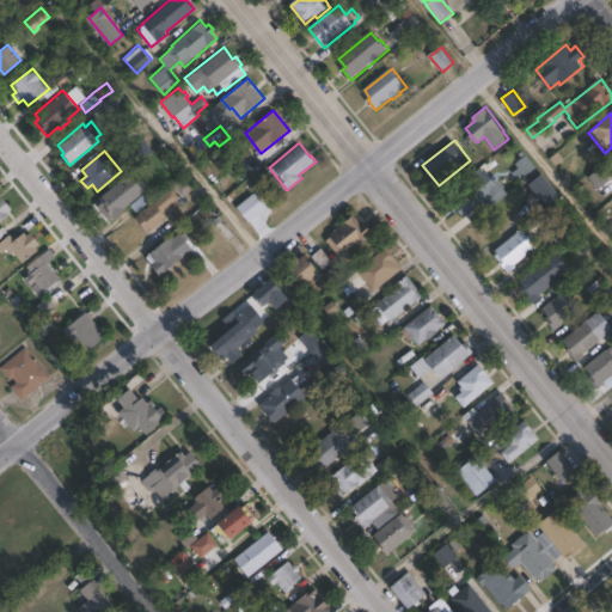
[(522,151),(525,154),(526,153),(537,166),(527,175),(526,173),(519,179),(513,172),(519,166),(516,163),(524,158),(519,152),(522,151)]
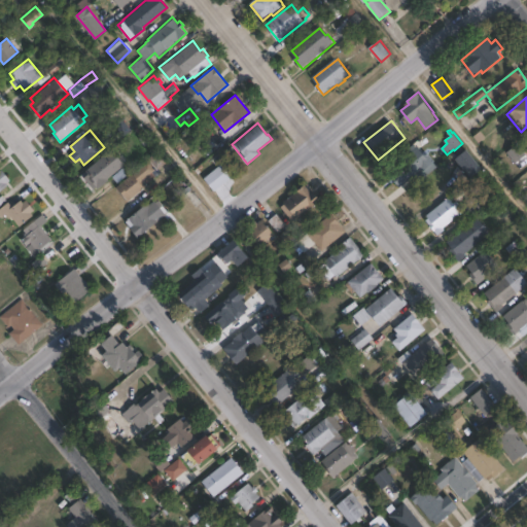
[(414,143),(417,146),(418,145),(425,155),(428,152),(435,162),(425,171),(423,168),(400,187),(387,171),(411,152),(407,148),(414,143)]
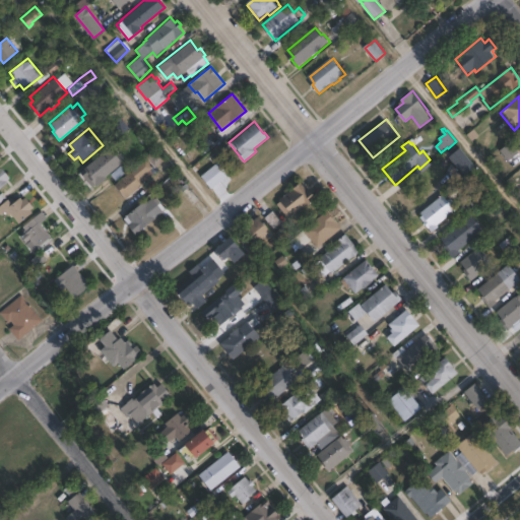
[(113,144),(119,151),(117,153),(123,161),(106,176),(108,177),(96,186),(95,184),(91,187),(82,175),(86,171),(84,168),(102,153),(100,151),(105,147),(106,149),(113,144)]
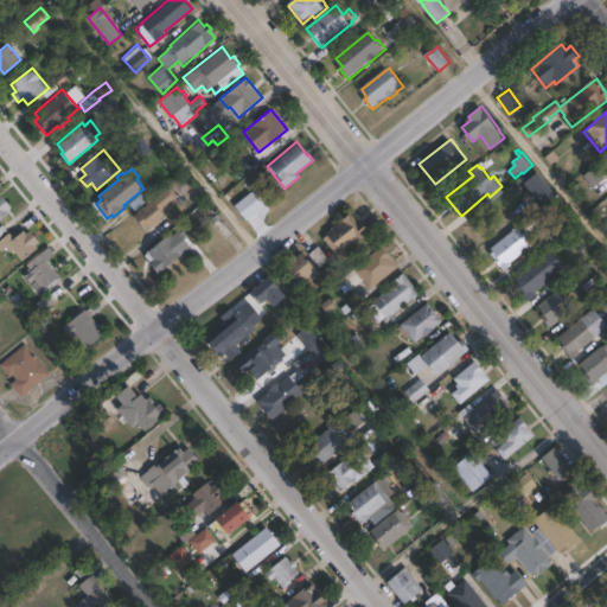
[(193,185),(180,195),(171,181),(183,172),(193,185)]
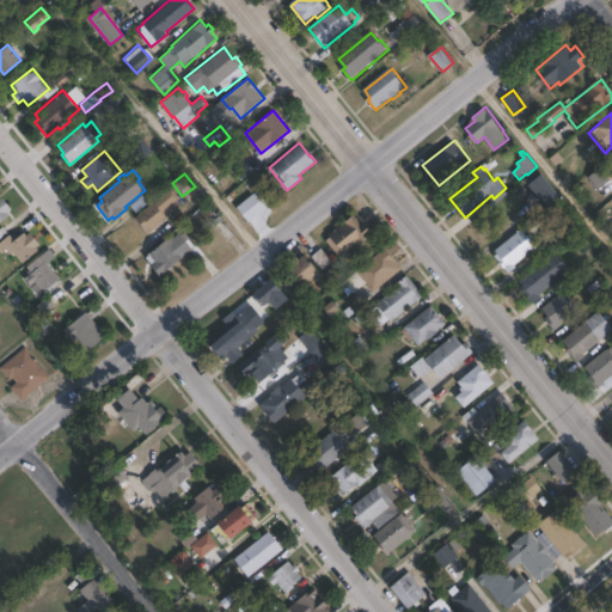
[(561,194),(548,204),(532,184),(545,173),(548,177),(561,194)]
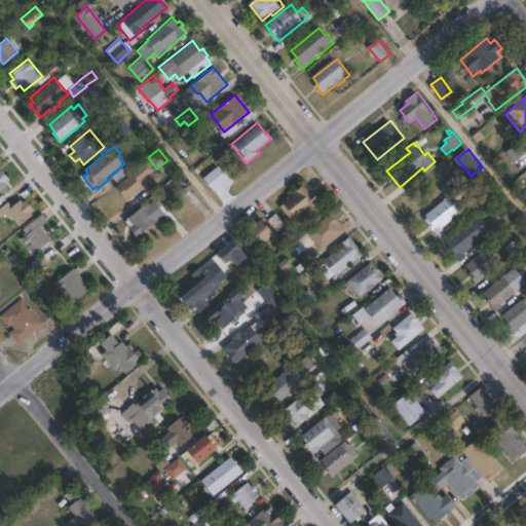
[(151,172),(154,176),(145,183),(146,184),(143,187),(127,200),(115,186),(132,173),(133,173),(147,160),(154,168),(151,172)]
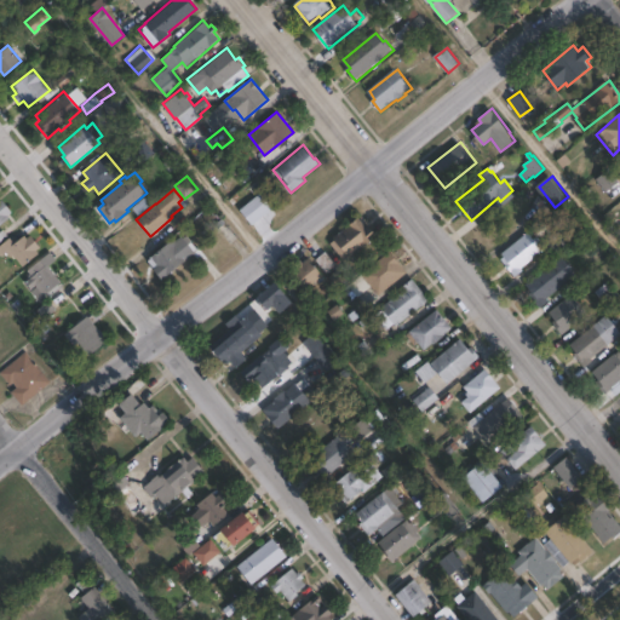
[(0,202),(4,200),(13,213),(10,217),(12,218),(0,228),(0,202)]
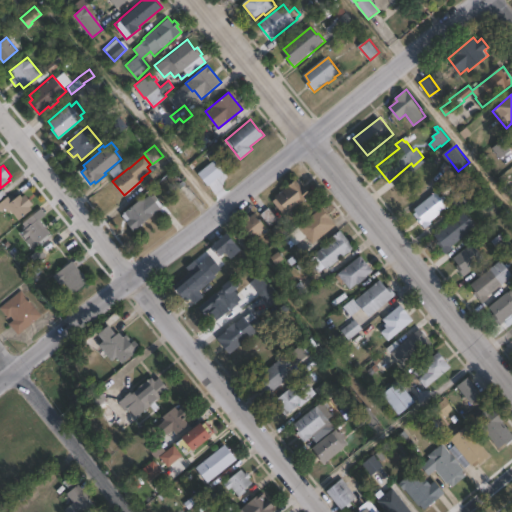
[(297,180),(301,185),(303,183),(313,195),(290,213),(289,211),(284,214),(274,201),(278,197),(277,196),(297,180)]
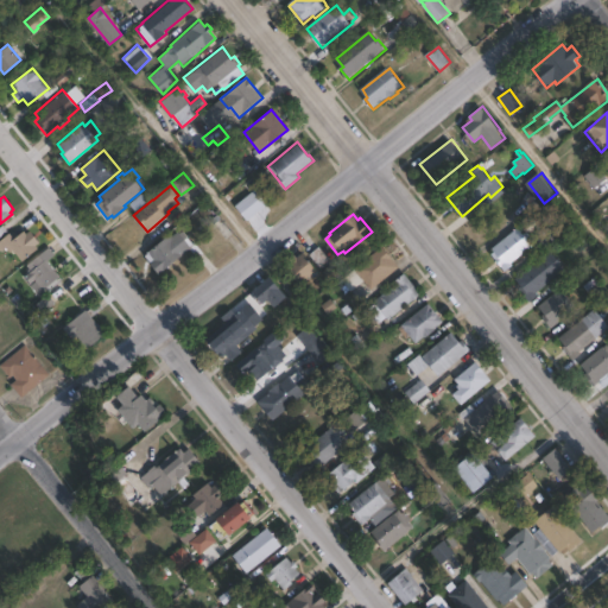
[(564,227),(548,240),(539,229),(556,216),(564,227)]
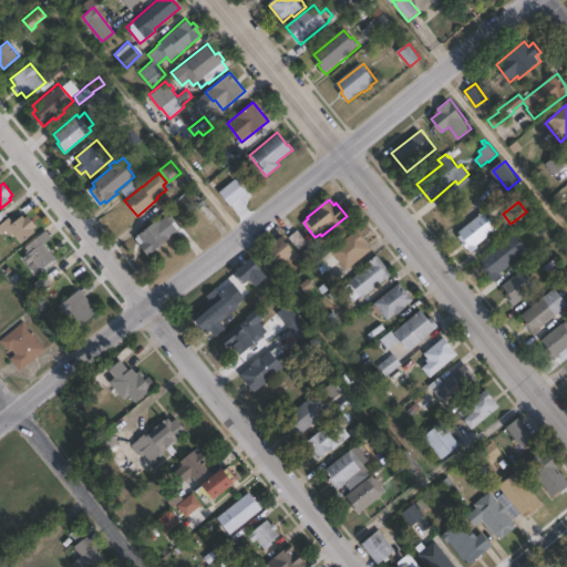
[(480,246),(472,253),(459,236),(461,234),(460,232),(484,212),(497,228),(477,245),(480,246)]
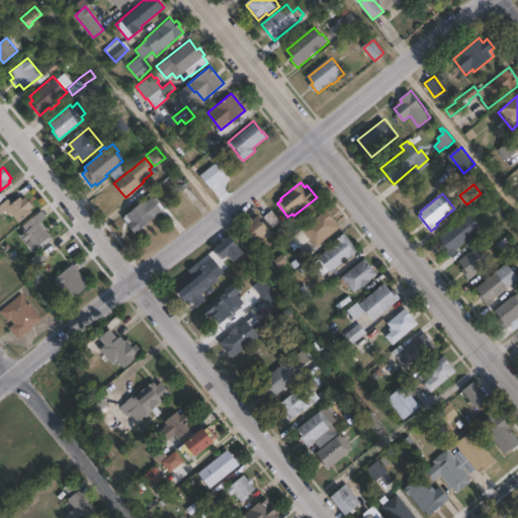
[(155,195),(163,206),(165,205),(173,216),(168,219),(161,210),(135,233),(122,218),(144,199),(146,200),(151,196),(152,197),(155,195)]
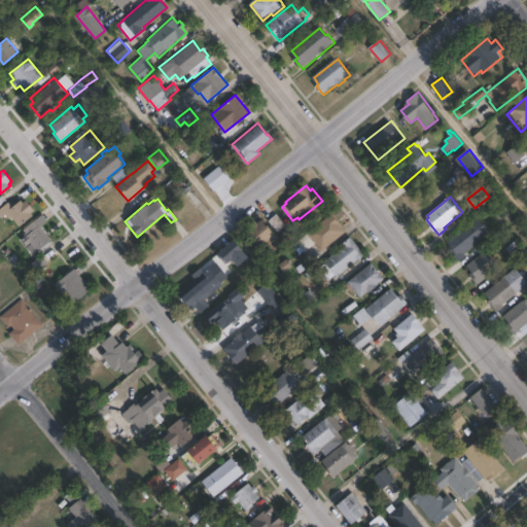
[(22,202),(26,206),(28,204),(32,209),(30,211),(35,216),(22,227),(12,217),(9,219),(6,215),(2,218),(0,215),(0,209),(9,202),(14,208),(22,202)]
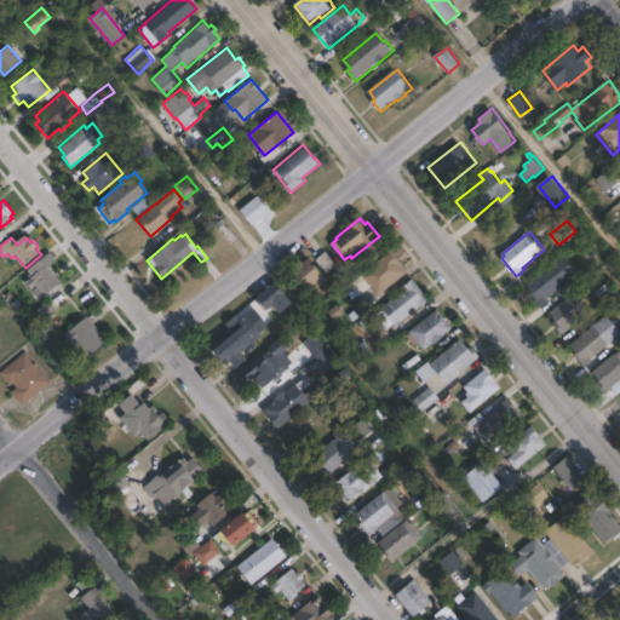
[(326,251),(337,264),(323,274),(326,276),(308,291),(293,273),(299,267),(296,263),(302,259),(304,262),(310,257),(314,262),(326,251)]
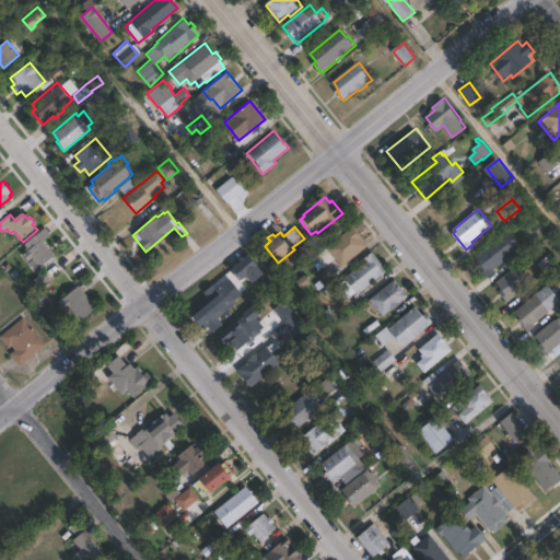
[(363,252),(342,267),(335,258),(323,268),(319,264),(316,266),(311,259),(327,247),(326,246),(352,226),(368,246),(362,251),(363,252)]
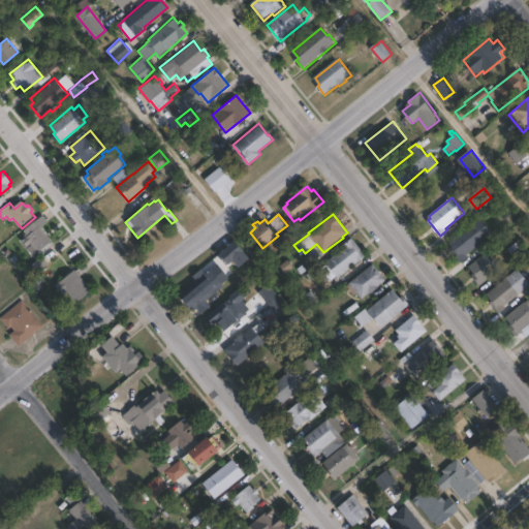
[(54,241),(39,254),(32,245),(28,248),(23,242),(29,237),(25,231),(43,216),(49,222),(42,227),(54,241)]
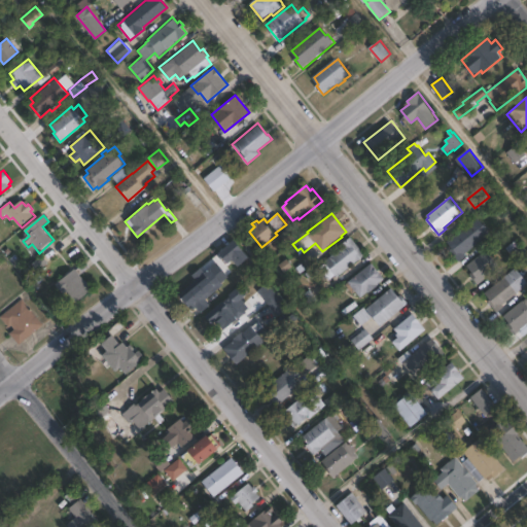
[(468,255),(462,260),(452,247),(447,241),(478,216),(491,233),(466,253),(468,255)]
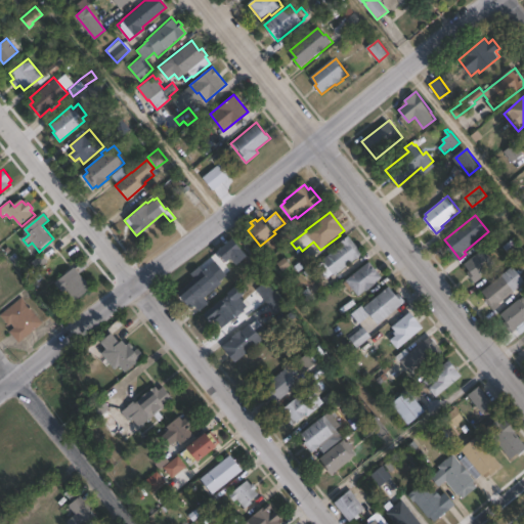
[(363,254),(336,274),(335,272),(328,277),(318,265),(324,260),(322,258),(342,244),(340,242),(349,234),(363,254)]
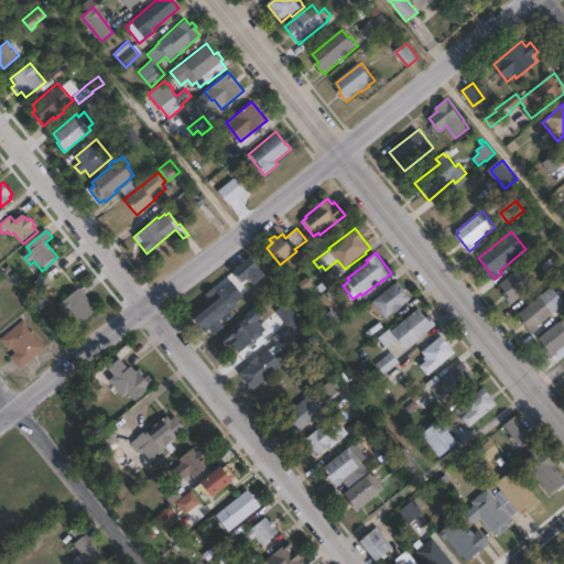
[(563,269),(552,279),(541,266),(553,256),(563,269)]
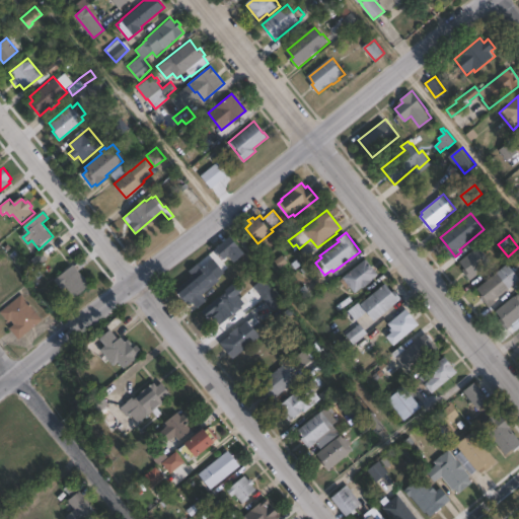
[(232,236),(245,253),(236,262),(231,255),(226,260),(220,251),(218,253),(216,251),(218,249),(217,248),(232,236)]
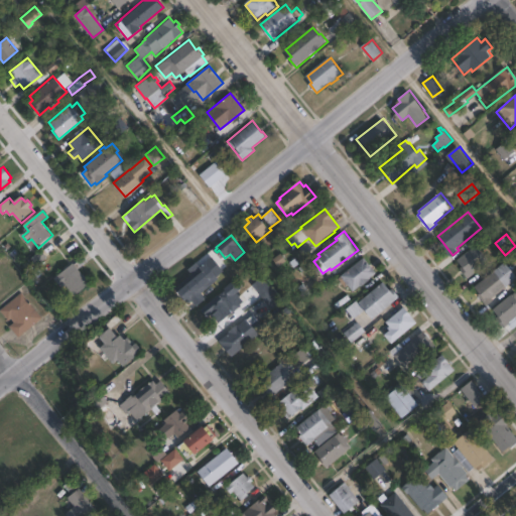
[(476,273),(469,279),(460,268),(463,265),(458,259),(477,244),(489,259),(475,271),(476,273)]
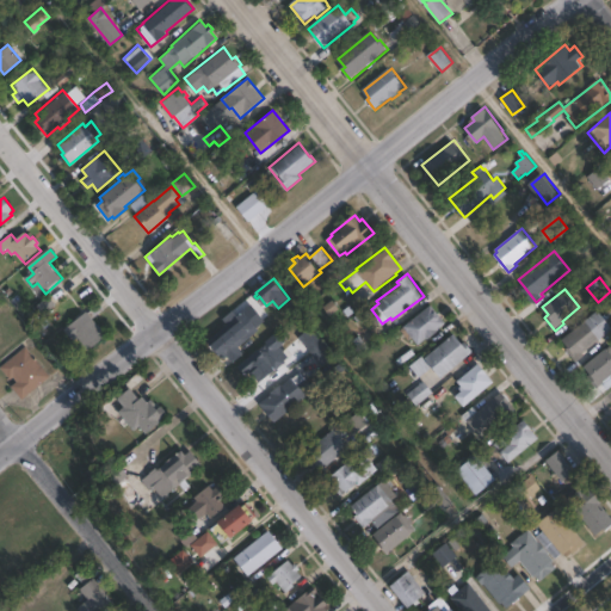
[(439,332),(429,340),(427,338),(419,345),(413,338),(409,340),(401,329),(432,304),(448,322),(438,331),(439,332)]
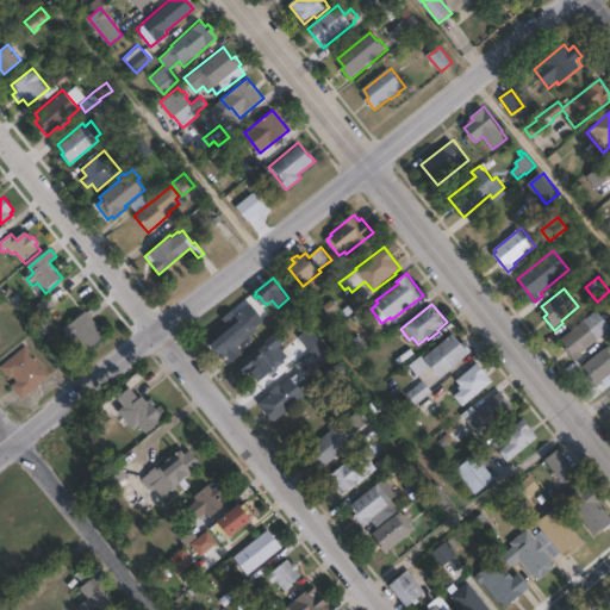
[(232,307),(238,315),(244,310),(260,329),(240,347),(244,353),(234,362),(228,356),(224,360),(211,346),(231,329),(222,317),(232,307)]
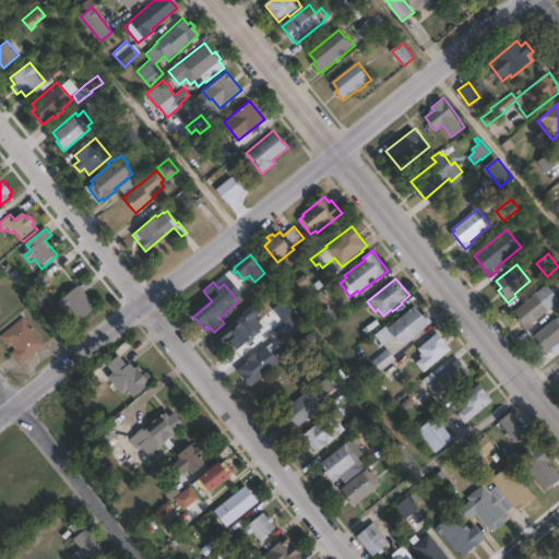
[(558,309),(551,313),(549,310),(534,323),(536,325),(528,331),(519,318),(520,317),(513,309),(547,283),(558,298),(558,300),(555,305),(558,309)]
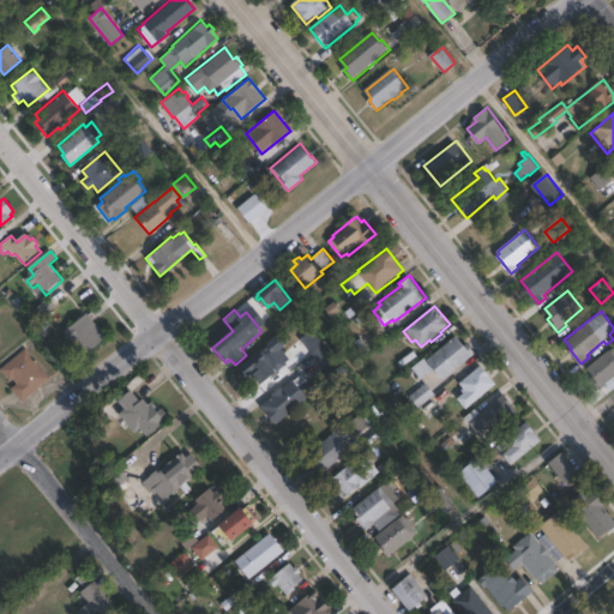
[(89,314),(100,327),(101,326),(109,338),(90,354),(79,341),(76,344),(66,332),(89,314)]
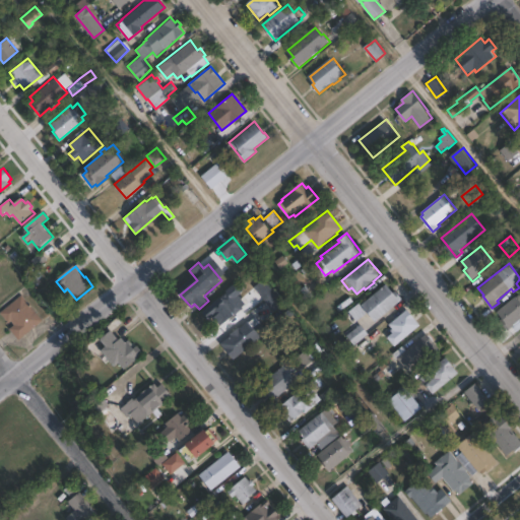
[(286,302),(275,312),(254,286),(264,277),(286,302)]
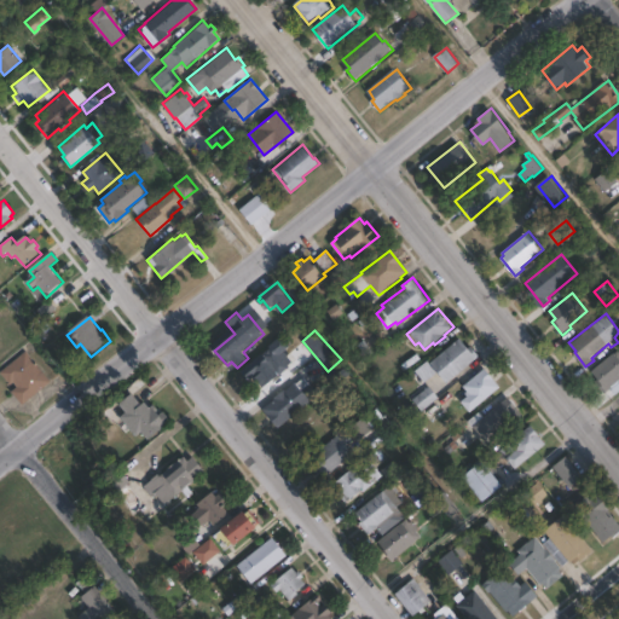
[(285,351),(288,356),(290,353),(296,360),(264,387),(255,376),(250,381),(242,371),(271,347),(268,346),(282,335),(291,346),(285,351)]
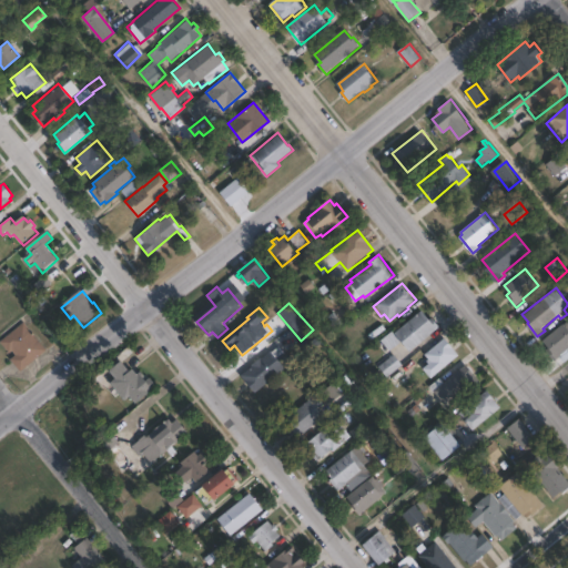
[(423,310),(430,320),(434,317),(442,326),(412,352),(396,332),(423,310)]
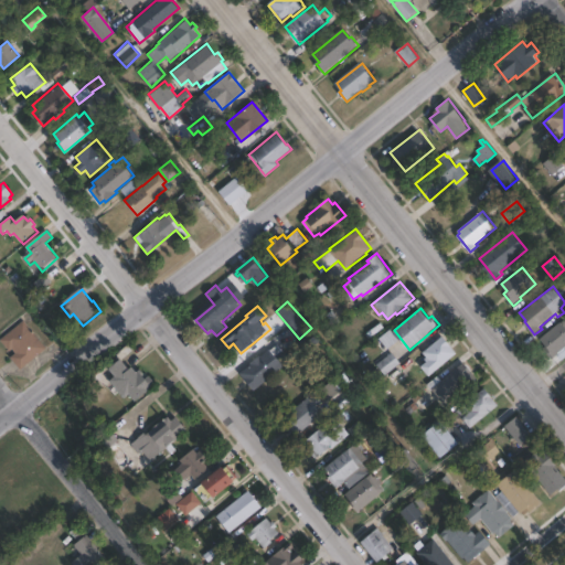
[(49,349),(22,371),(11,359),(17,354),(13,350),(11,353),(1,341),(24,320),(49,349)]
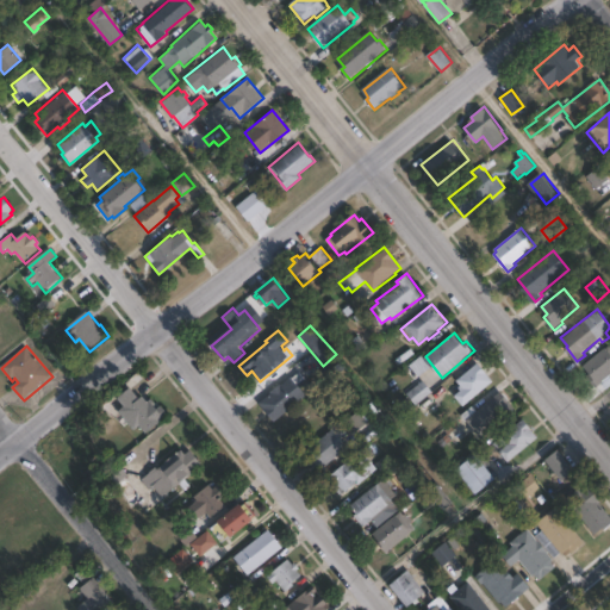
[(605,347),(609,352),(609,386),(607,390),(602,384),(596,388),(585,375),(590,372),(584,365),(605,347)]
